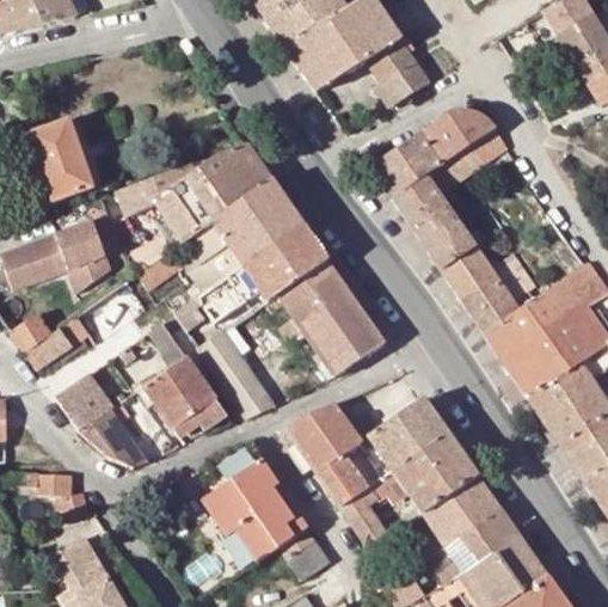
[(8,0),(0,2),(0,26),(1,34),(35,25),(78,14),(71,0),(8,0)]
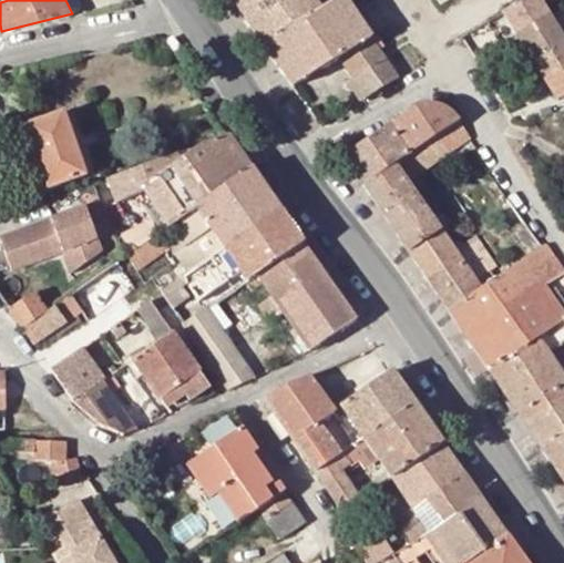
[(363,98),(400,74),(365,20),(370,17),(366,10),(359,13),(350,0),(322,0),(320,1),(319,0),(237,0),(265,39),(297,84),(334,62),(342,55),(354,73),(348,77),(363,98)]
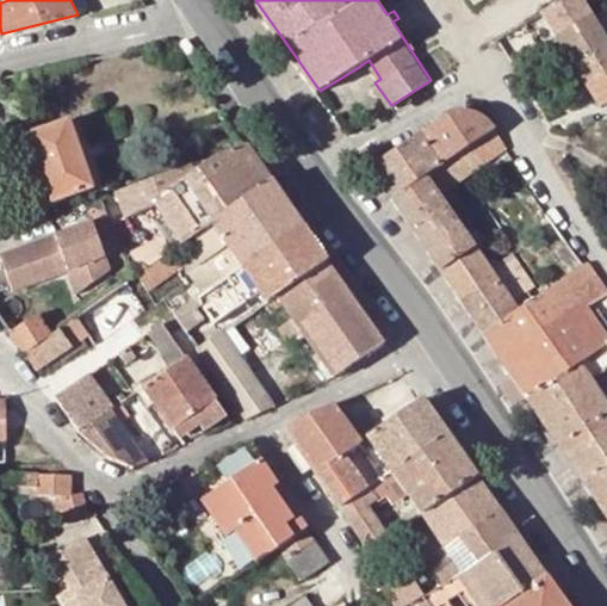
[(558,0),(544,10),(561,36),(595,13),(589,2),(588,0),(558,0)]
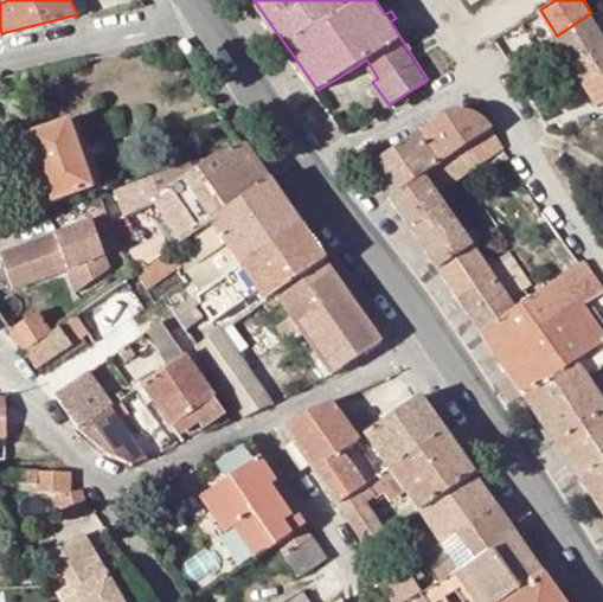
[(573,61),(602,42),(602,14),(596,19),(591,13),(557,36),(560,40),(573,61)]
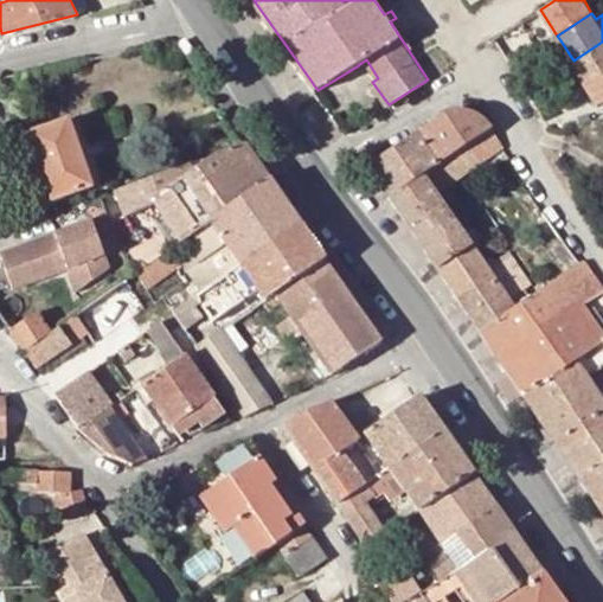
[(525,20),(496,37),(511,59),(538,42),(525,20)]
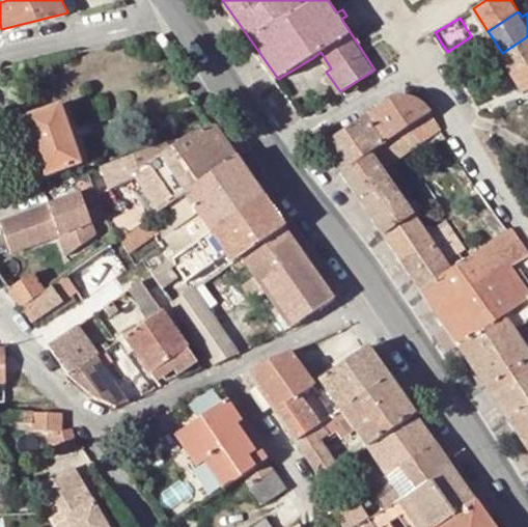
[(502,53),(491,35),(476,45),(488,62),(502,53)]
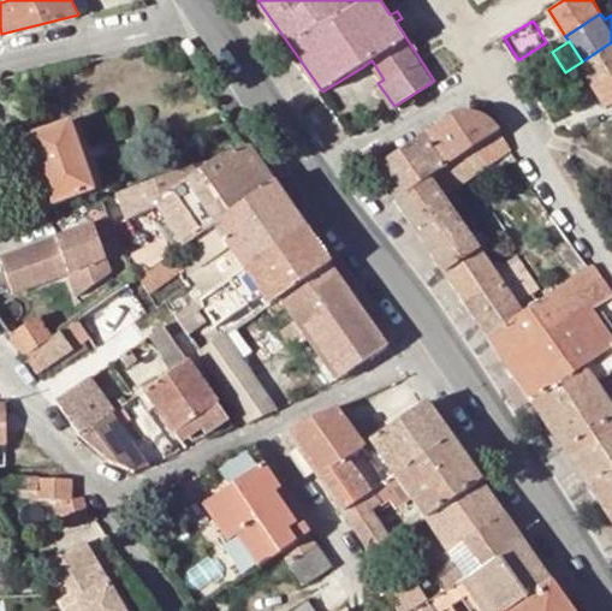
[(611,42),(582,61),(595,84),(611,73),(611,42)]
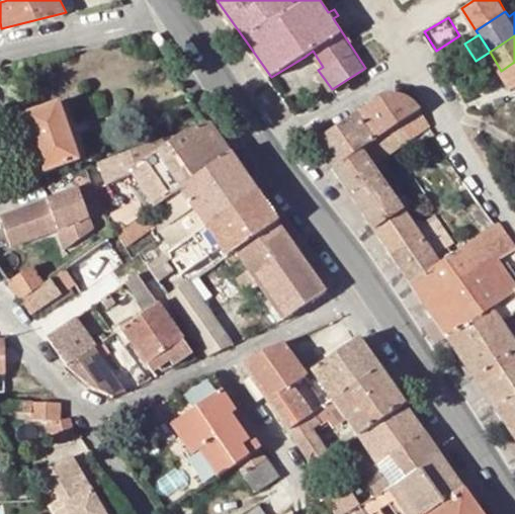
[(514,62),(501,71),(513,90),(514,89),(514,62)]
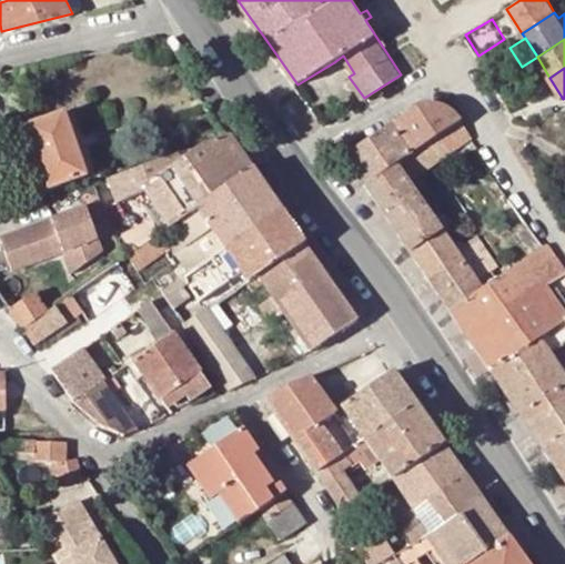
[(412,152),(439,134),(463,118),(457,110),(452,107),(446,103),(440,103),(433,102),(426,102),(420,106),(412,109),(397,119),(392,122),(412,152)]
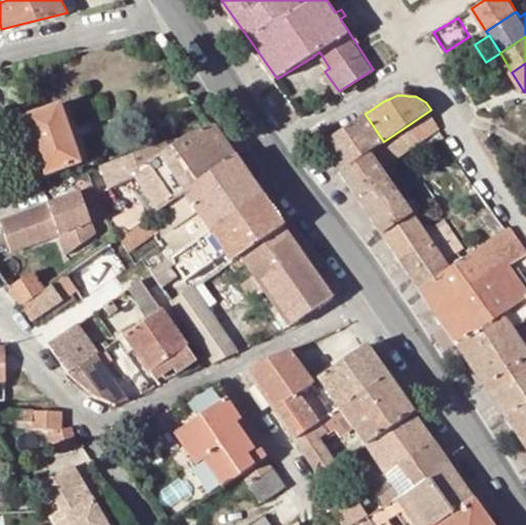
[(81,159),(62,103),(28,115),(45,172),(81,159)]
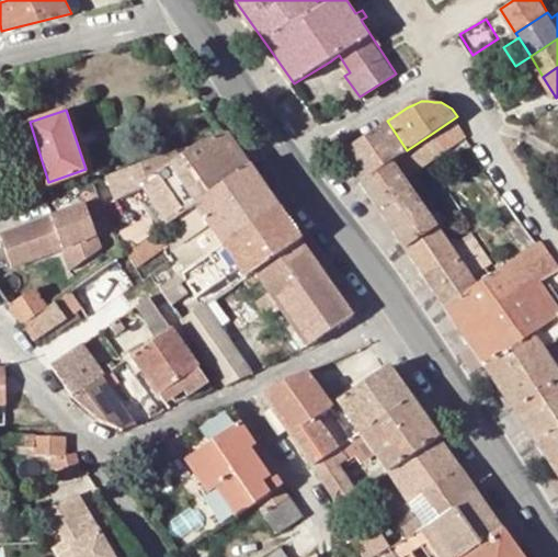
[(457,116),(433,133),(445,149),(468,134),(458,118),(457,116)]
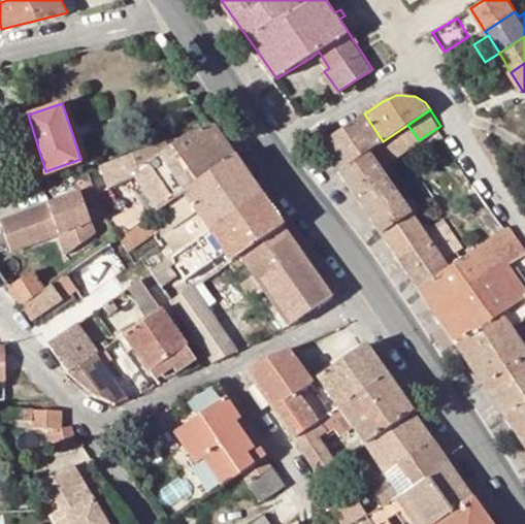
[(383,141),(364,113),(321,142),(340,170),(353,162),(381,142),(383,141)]
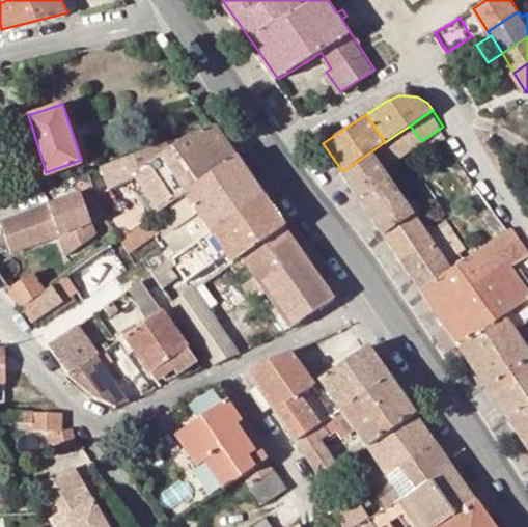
[(137,172),(161,209),(237,156),(214,123),(92,168),(99,186),(137,172)]
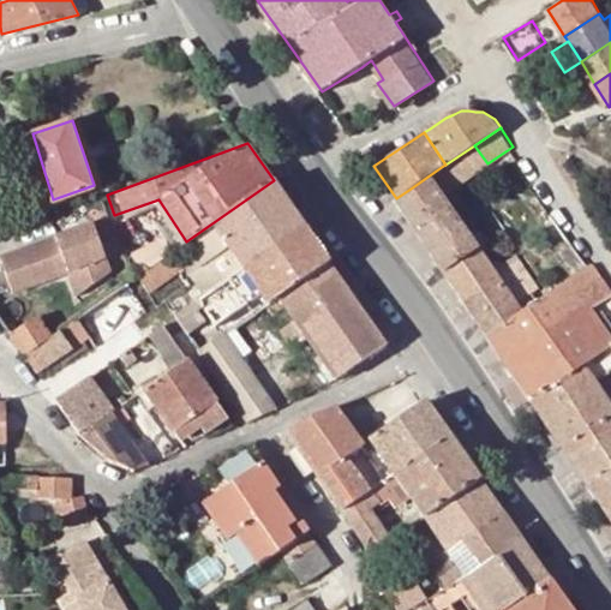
[(443,166),(455,185),(487,163),(474,145),(445,165),(443,166)]
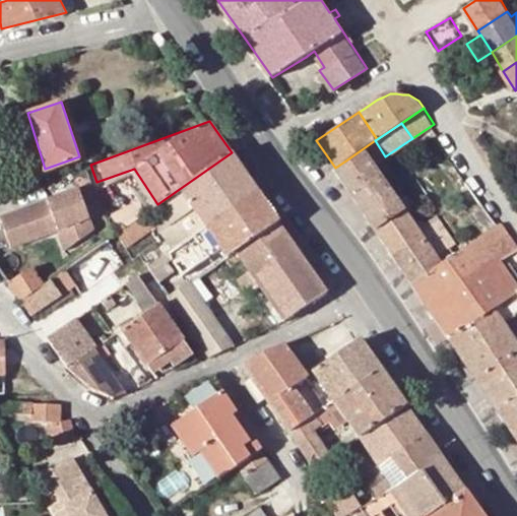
[(375,164),(385,156),(375,140),(347,159),(335,168),(347,185),(376,166),(375,164)]
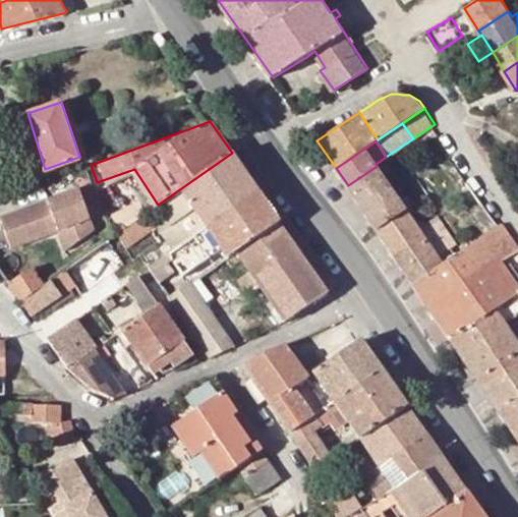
[(158,205),(171,224),(168,225),(172,231),(199,213),(209,226),(260,191),(237,160),(232,153),(158,205)]
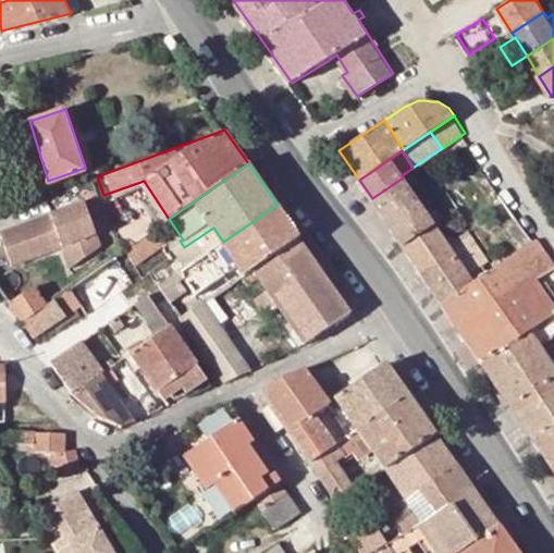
[(372,198),(404,244),(434,223),(446,216),(440,206),(427,213),(403,177),(372,198)]
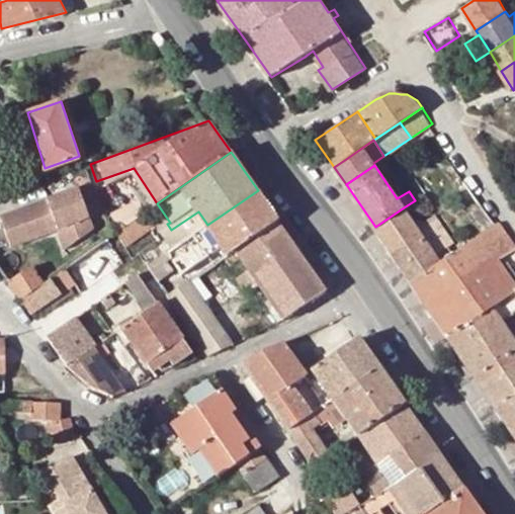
[(16,183),(20,190),(38,183),(34,176),(16,183)]
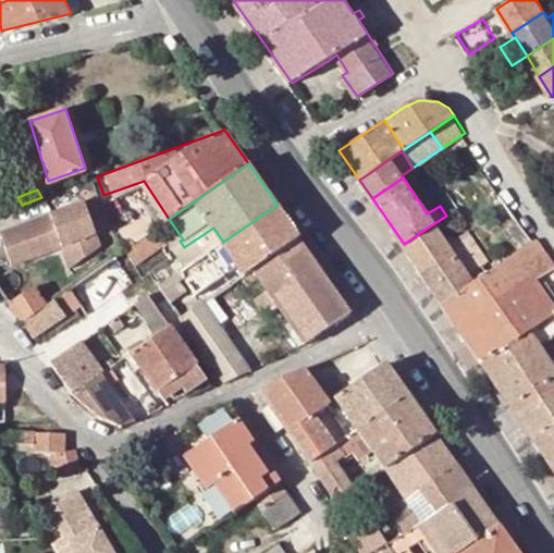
[(97,245),(81,200),(0,230),(0,241),(3,249),(19,244),(26,248),(29,255),(59,244),(65,266),(97,245)]
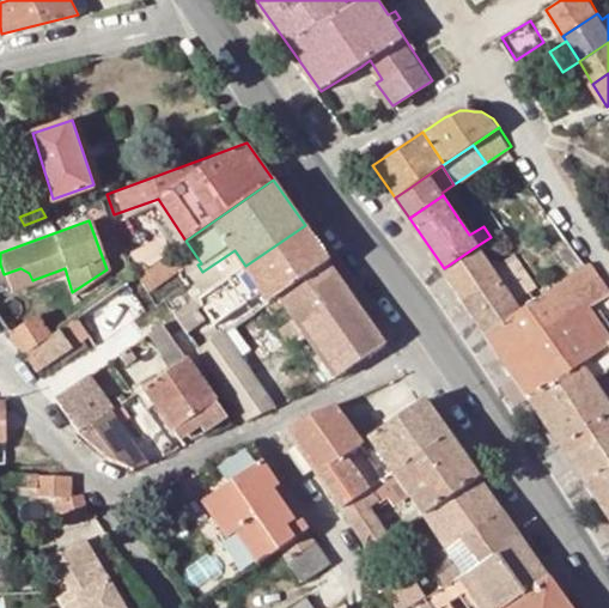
[(305,225),(245,266),(256,280),(315,239),(305,225)]
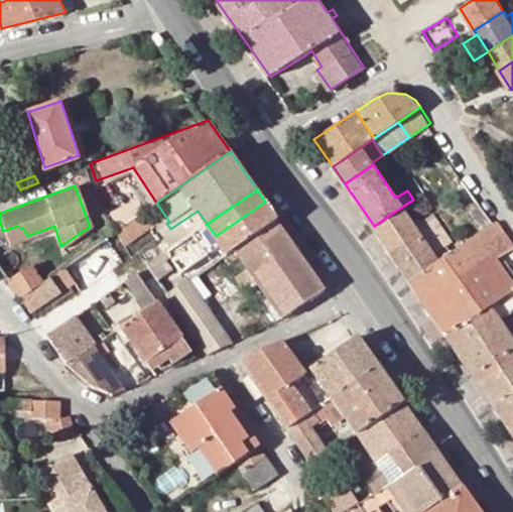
[(223,247),(228,253),(277,219),(265,202),(216,236),(223,247)]
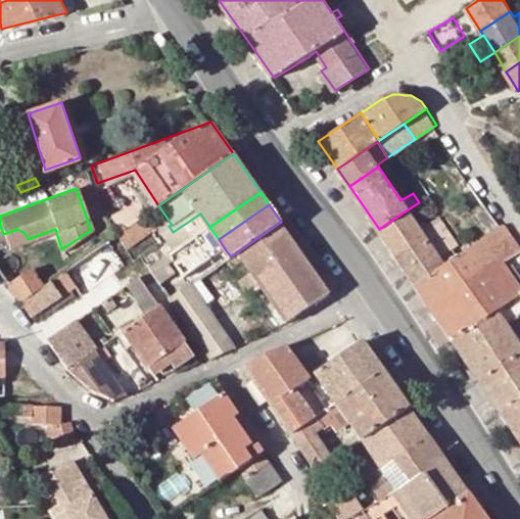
[(172,225),(158,205),(149,211),(158,224),(162,230),(164,229),(169,226),(172,225)]
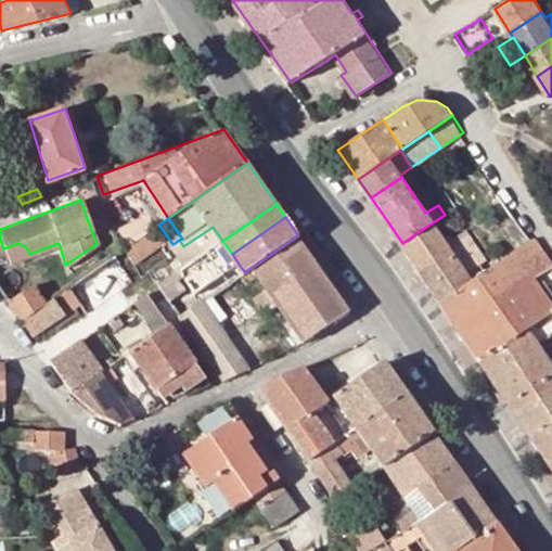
[(472,281),(433,222),(402,243),(443,300),(472,281)]
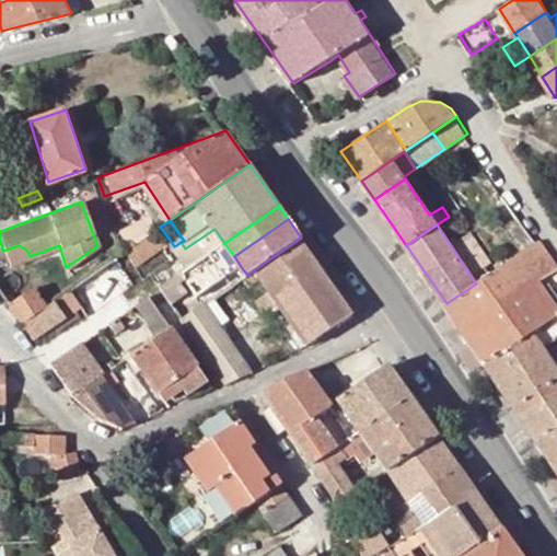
[(160,227),(128,248),(137,262),(170,240),(160,227)]
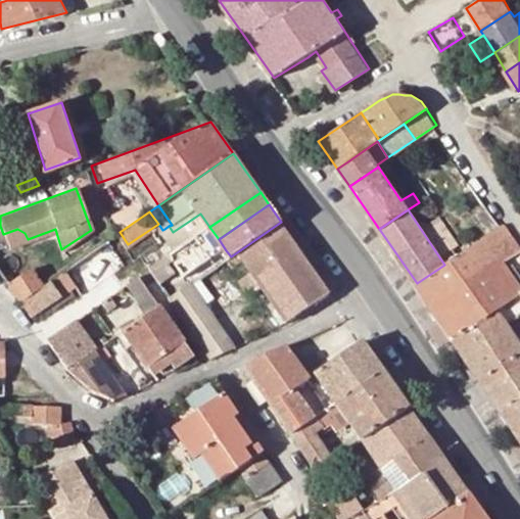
[(500,227),(444,265),(417,283),(455,338),(499,310),(503,305),(519,293),(519,284),(504,262),(519,249),(519,239),(508,223),(499,211),(493,216),(500,227)]
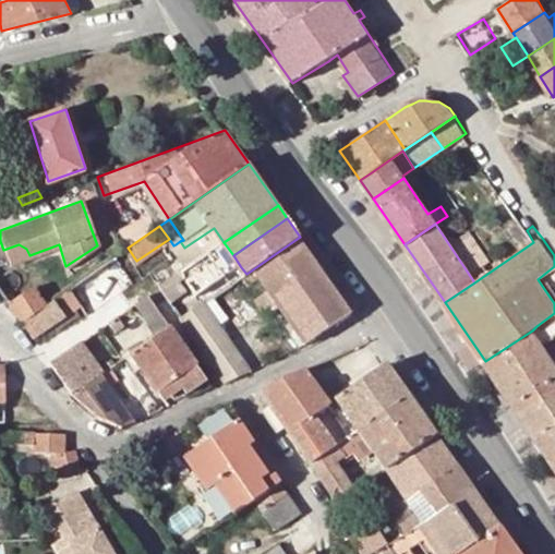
[(176,244),(190,265),(213,250),(224,242),(214,228),(184,248),(180,241),(176,244)]
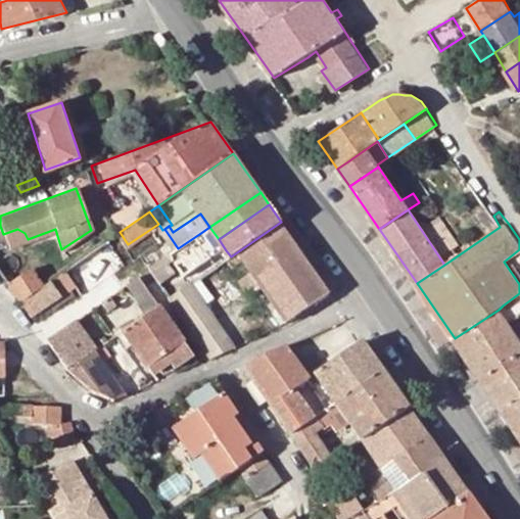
[(260,279),(301,250),(281,222),(231,256),(229,257),(233,265),(244,257),(260,279)]
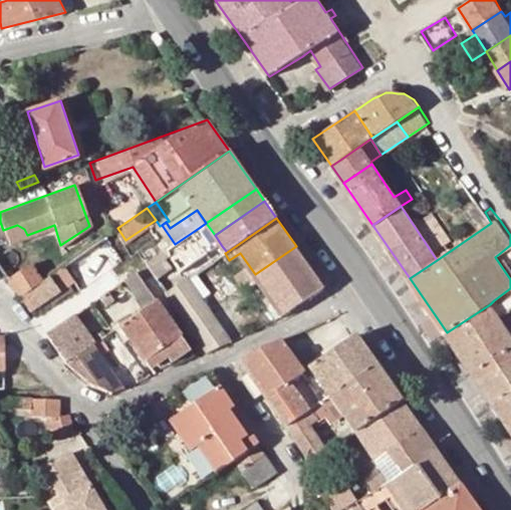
[(175,244),(151,261),(165,283),(211,251),(205,242),(196,230),(175,244)]
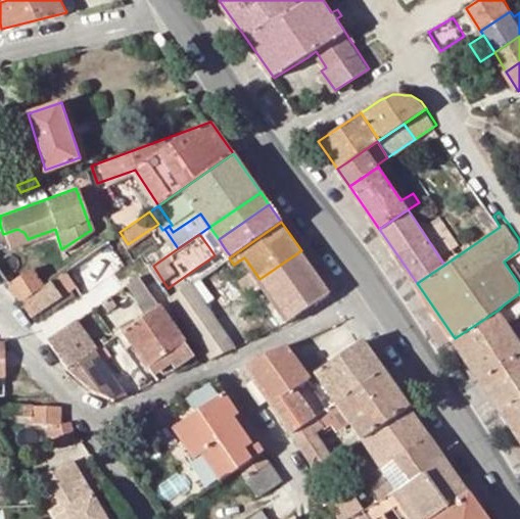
[(68,268),(78,283),(84,290),(125,263),(109,239),(68,268)]
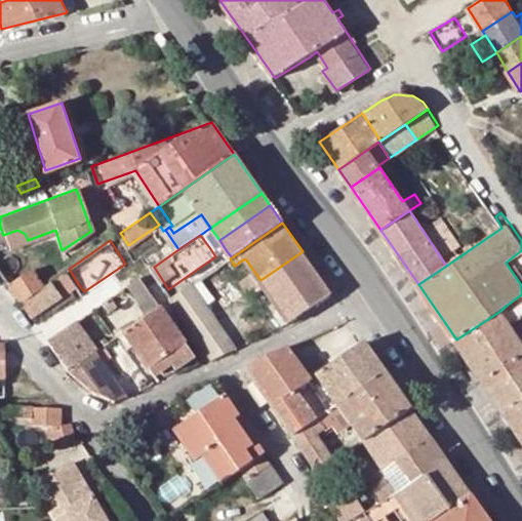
[(226,262),(230,258),(232,257),(227,251),(222,255),(226,262)]
